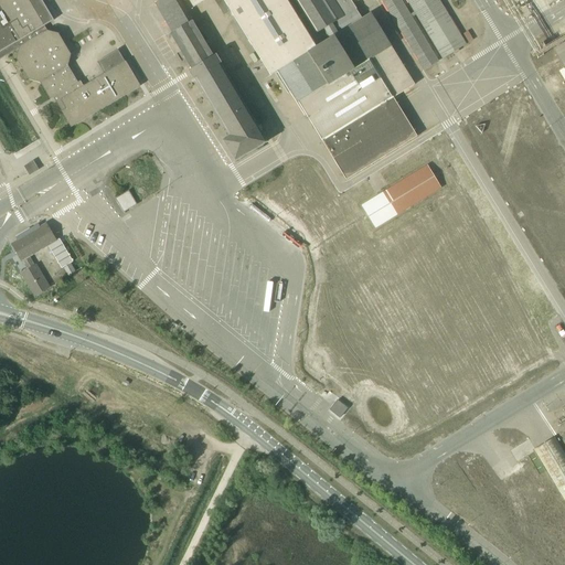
[(0,0),(0,51),(16,42),(19,48),(17,59),(29,80),(40,83),(50,99),(53,98),(71,127),(140,87),(126,62),(125,63),(118,50),(97,62),(105,74),(83,86),(81,81),(77,83),(68,66),(71,55),(59,34),(48,31),(44,25),(54,20),(41,0),(0,0)]
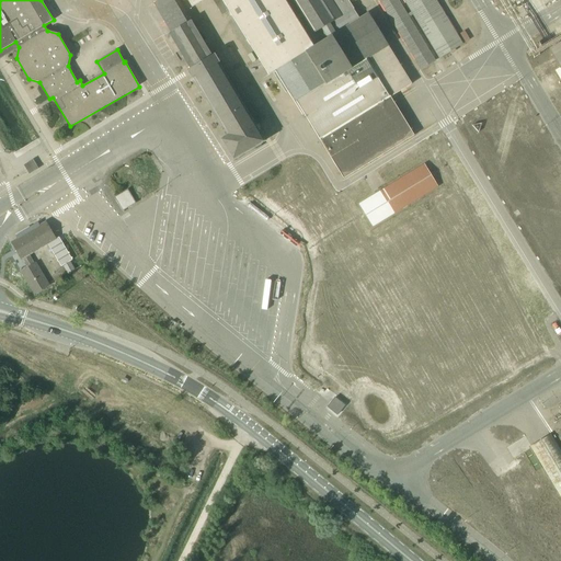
[(264,142),(218,65),(219,64),(215,57),(213,58),(192,22),(191,22),(178,0),(161,0),(155,4),(172,34),(165,37),(175,54),(180,52),(192,70),(190,71),(193,79),(194,78),(222,125),(229,136),(221,141),(233,161),(264,142)]
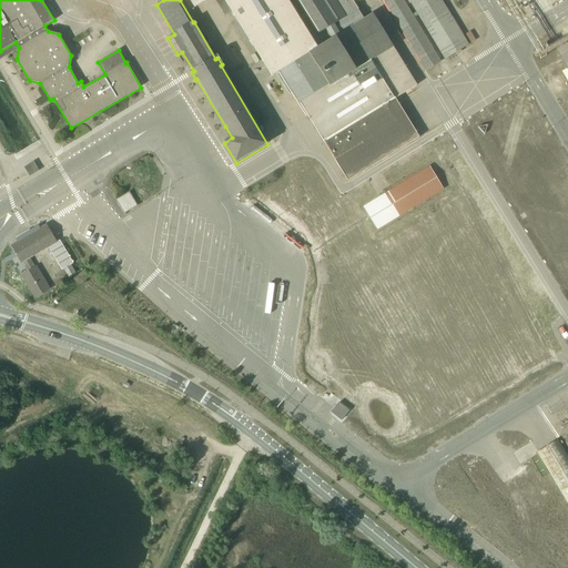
[(190,0),(195,8),(208,0),(215,0),(221,8),(225,16),(233,11),(273,77),(277,74),(291,95),(293,93),(325,143),(348,182),(421,139),(396,100),(418,87),(394,48),(374,16),(365,21),(358,11),(359,11),(352,0),(190,0)]
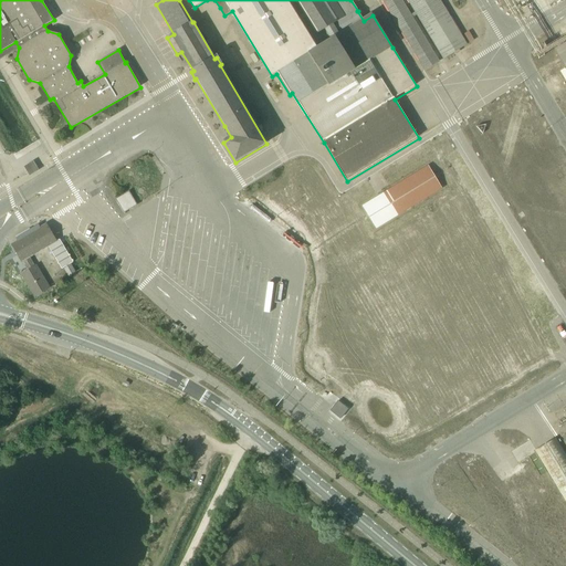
[(381,0),(425,71),(440,62),(412,18),(417,16),(442,59),(467,44),(439,0),(407,0),(415,12),(410,14),(401,0),(381,0)]
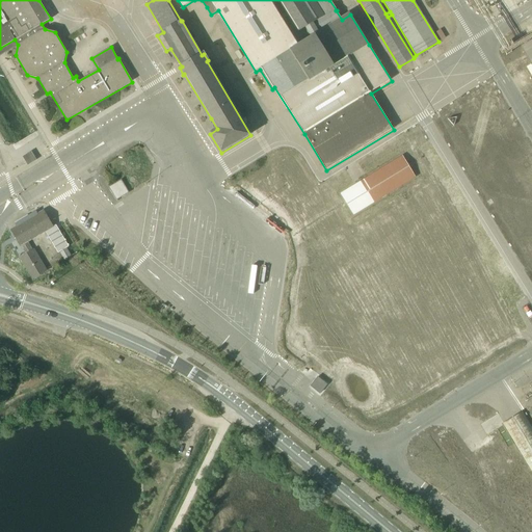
[(531,41),(522,48),(531,64),(531,41)]
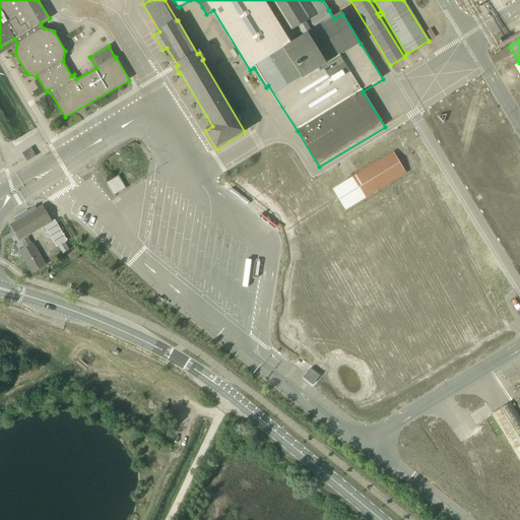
[(393,152),(332,189),(345,210),(406,173),(393,152)]
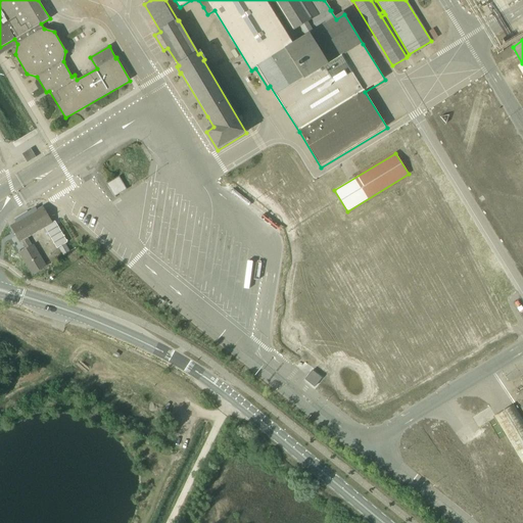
[(108,184),(114,196),(126,189),(119,178),(108,184)]
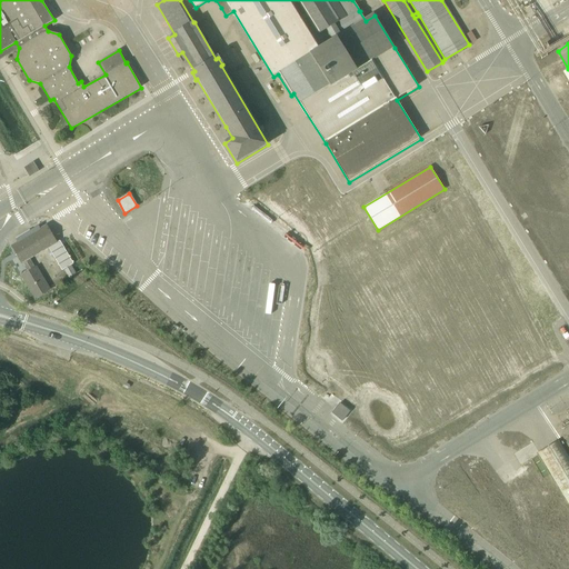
[(48,248),(57,242),(47,226),(41,229),(39,227),(17,240),(18,242),(12,246),(22,262),(28,272),(21,276),(35,298),(49,289),(37,268),(35,269),(29,259),(48,248)]
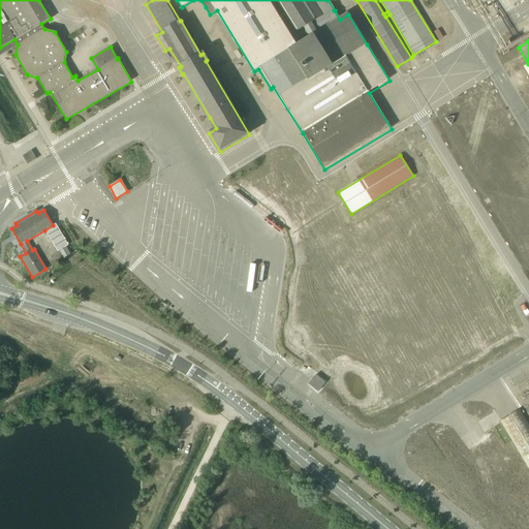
[(53,225),(44,230),(58,251),(68,245),(56,223),(53,225)]
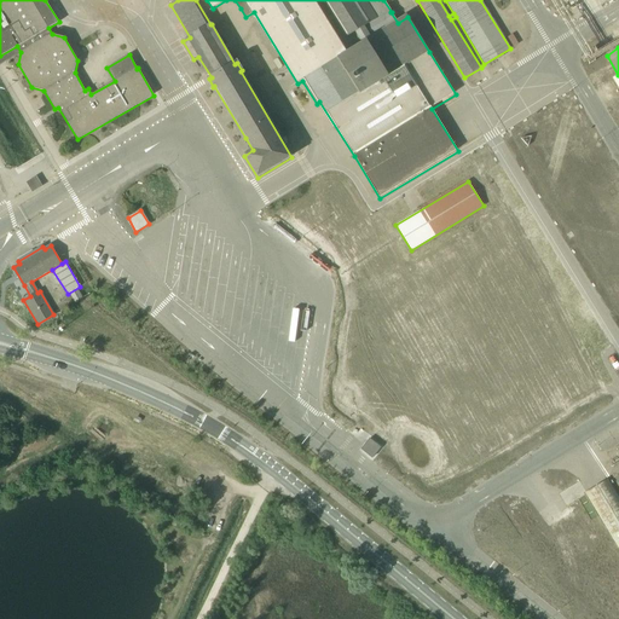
[(76,302),(82,299),(76,289),(70,293),(76,302)]
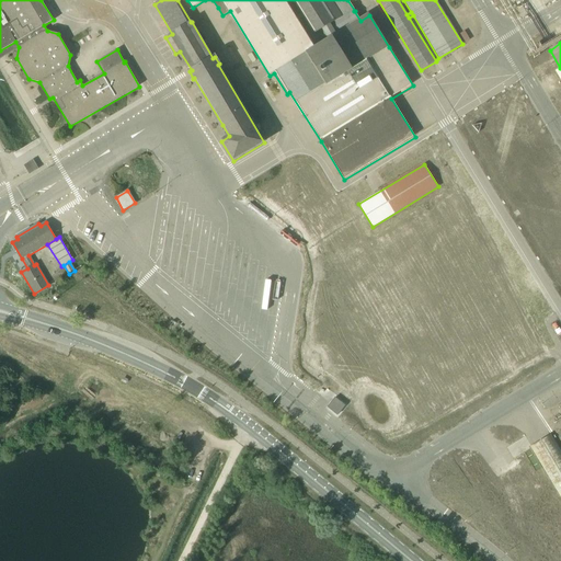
[(327,407),(338,415),(345,405),(334,397),(327,407)]
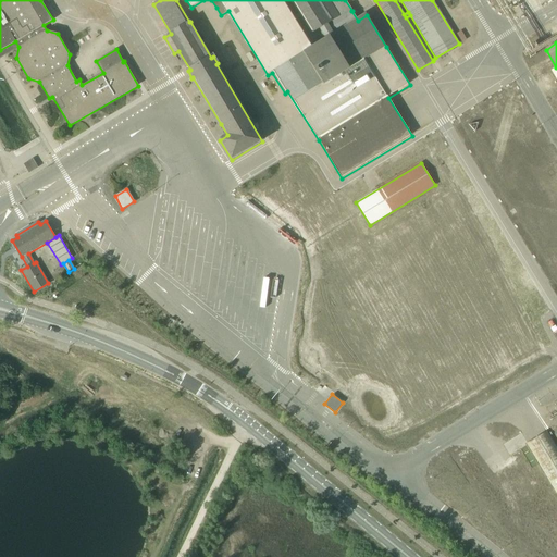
[(556,416),(556,394),(546,400),(556,417),(556,416)]
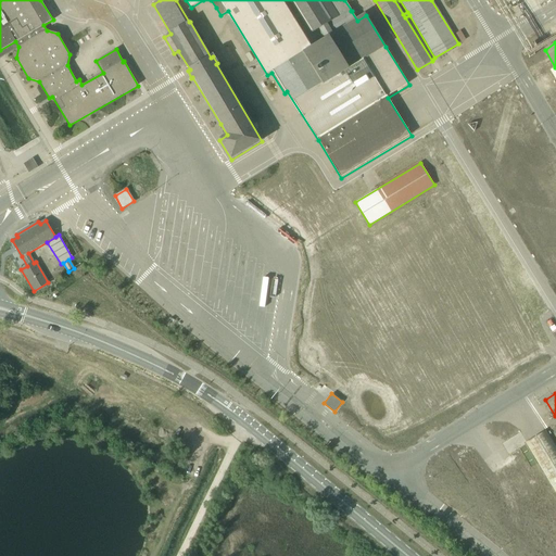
[(555,446),(546,430),(526,442),(555,491),(555,446)]
